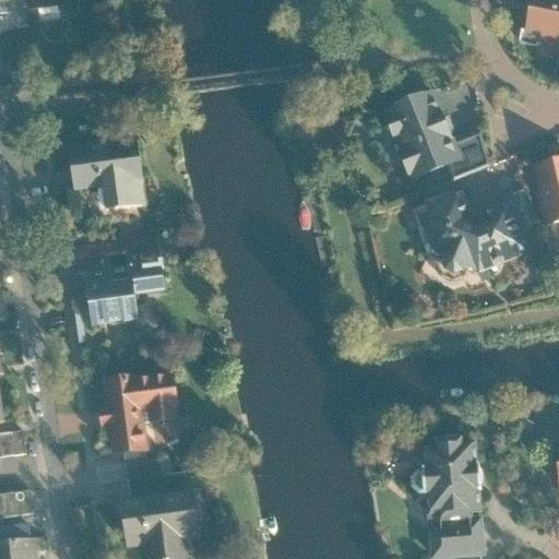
[(0,0),(0,13),(12,12),(13,19),(26,18),(25,10),(24,0),(0,0)]
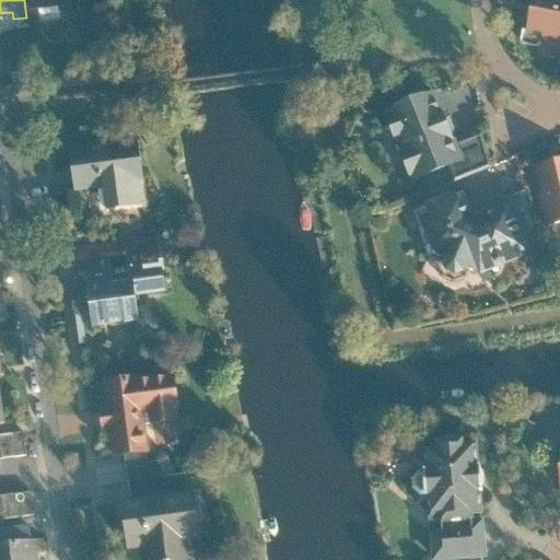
[(24,0),(25,10),(58,7),(59,12),(71,11),(69,0),(24,0)]
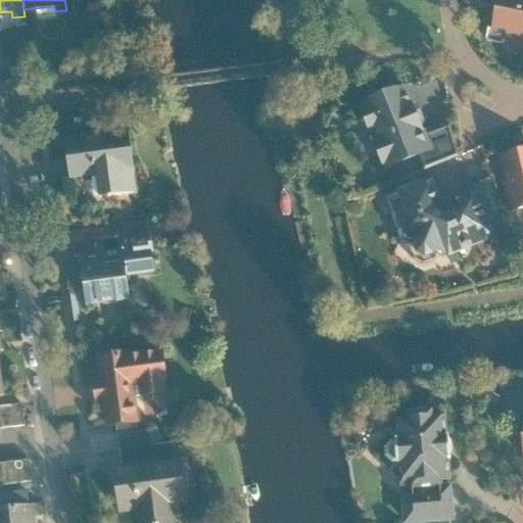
[(522,0),(492,0),(487,30),(483,29),(482,37),(500,41),(510,43),(509,47),(522,49),(522,0)]
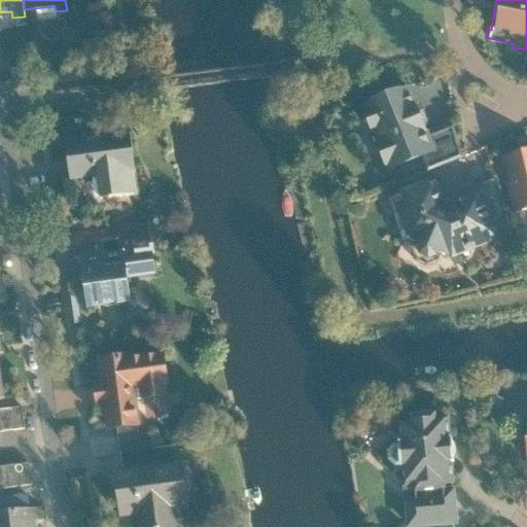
[(408,88),(361,106),(387,168),(420,153),(427,170),(460,159),(452,126),(429,137),(408,88)]
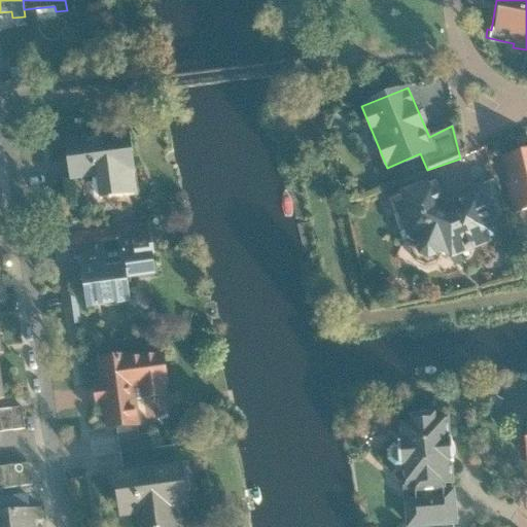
[(127,133),(64,140),(68,180),(93,177),(96,198),(135,194),(127,133)]
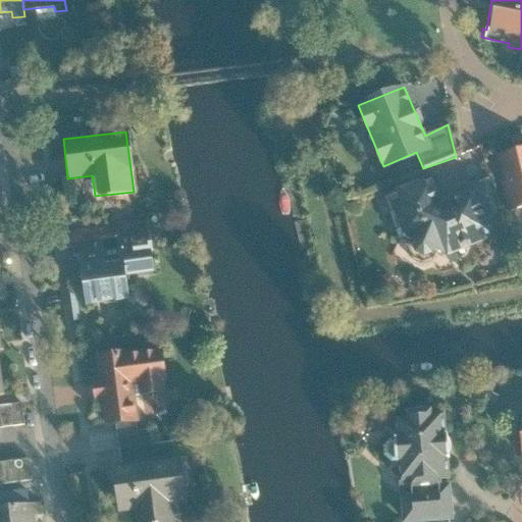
[(521,150),(498,156),(504,180),(502,181),(509,209),(521,205),(521,150)]
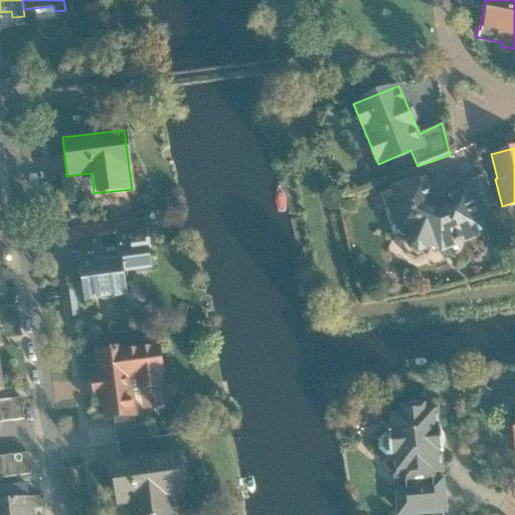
[(417,177),(381,193),(398,233),(407,237),(405,241),(408,249),(417,253),(425,250),(428,246),(442,252),(479,236),(475,225),(485,221),(482,213),(470,186),(441,197),(437,194),(433,184),(421,188),(417,177)]
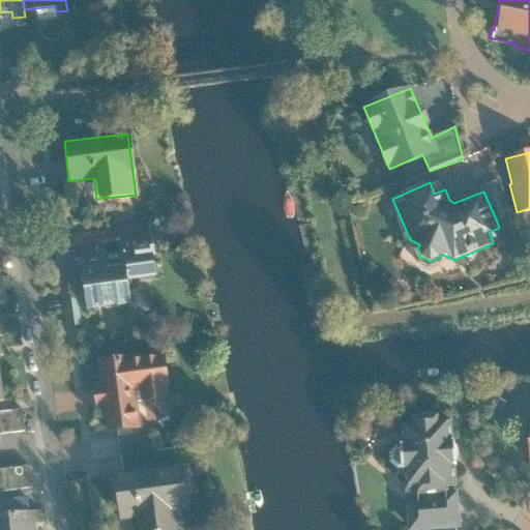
[(497,185),(483,192),(496,219),(504,216),(497,185)]
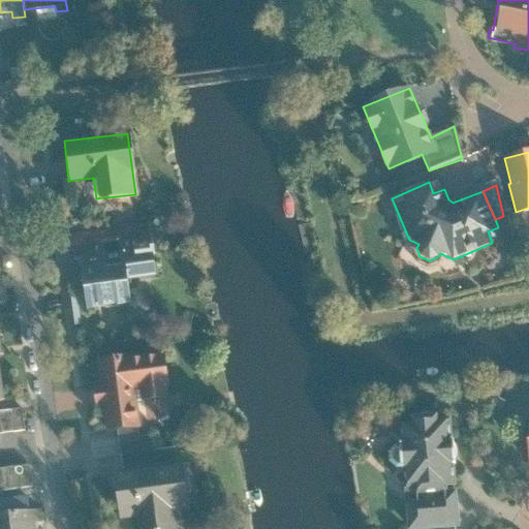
[(157,278),(150,224),(75,235),(85,310),(128,304),(125,281),(157,278)]
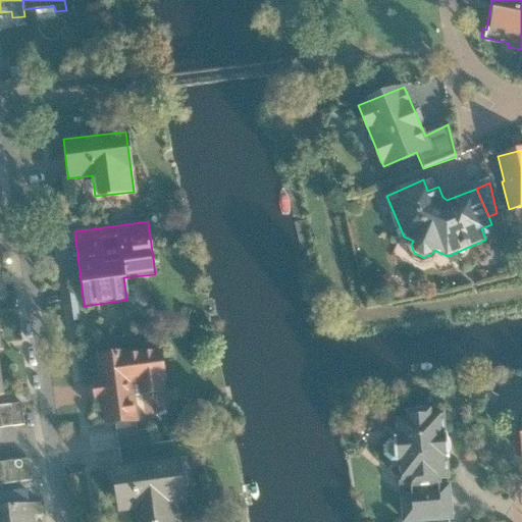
[(0,330),(0,329),(0,393),(9,392),(0,330)]
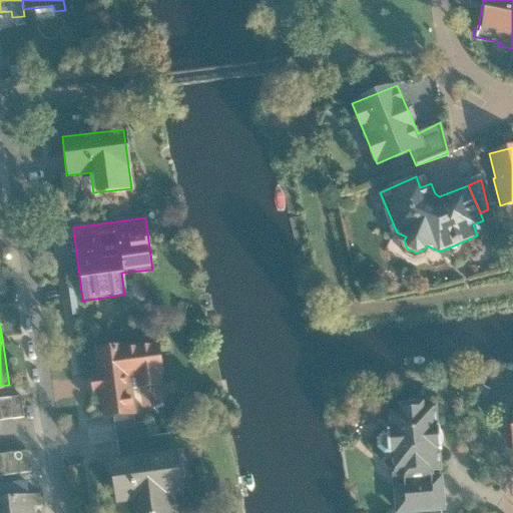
[(127,346),(93,350),(96,377),(90,378),(92,396),(98,395),(102,420),(112,419),(133,416),(136,416),(131,381),(134,380),(136,391),(163,387),(158,348),(127,351),(127,346)]
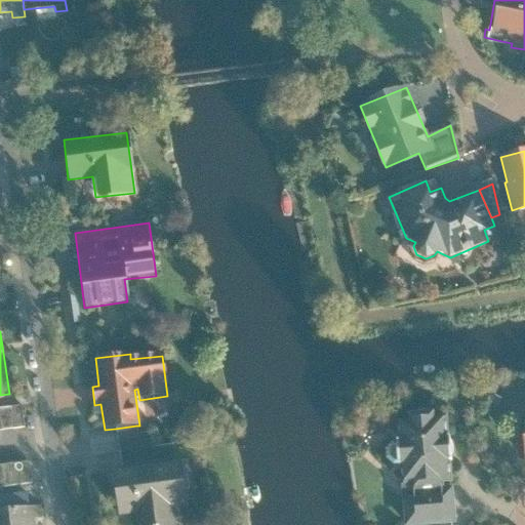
[(33,403),(0,408),(0,428),(35,422),(33,403)]
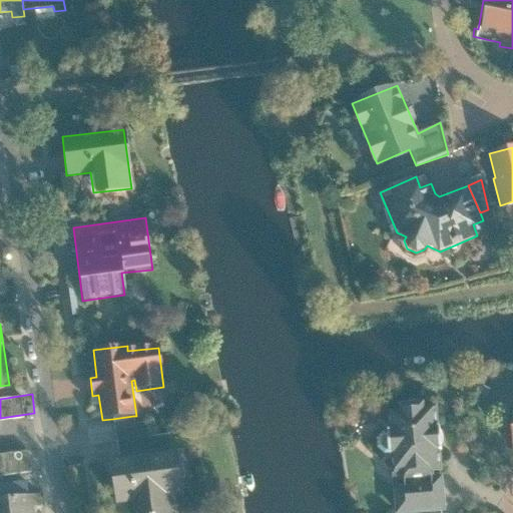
[(439,407),(387,411),(394,512),(439,512),(447,512),(439,407)]
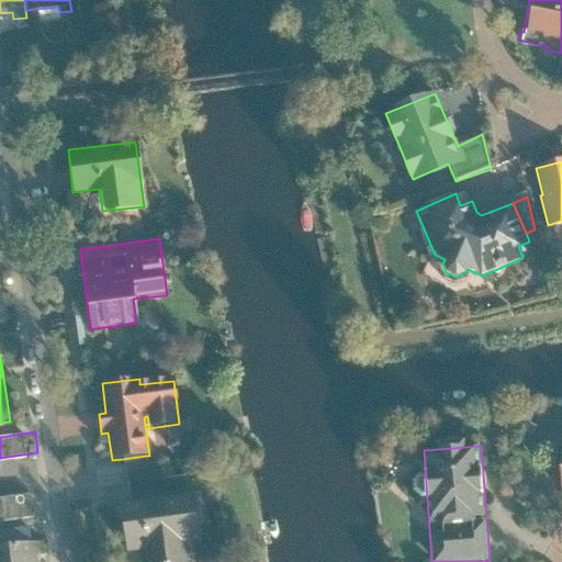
[(123,459),(126,484),(166,479),(164,463),(147,467),(146,456),(123,459)]
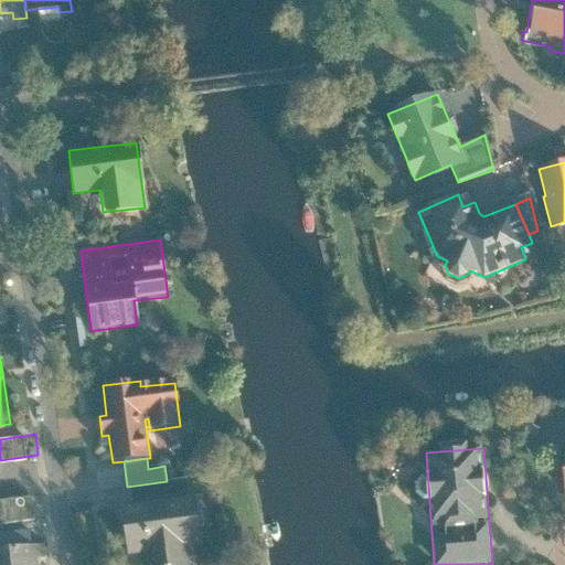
[(127,487),(129,507),(190,498),(187,479),(167,481),(127,487)]
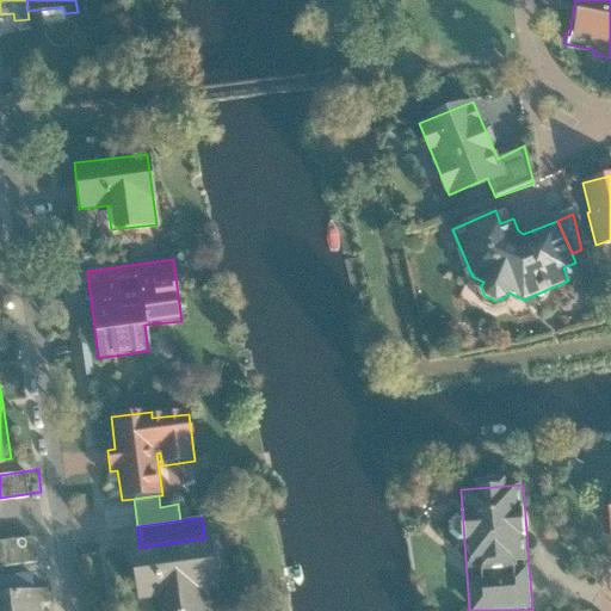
[(37,536),(0,541),(0,565),(41,560),(37,536)]
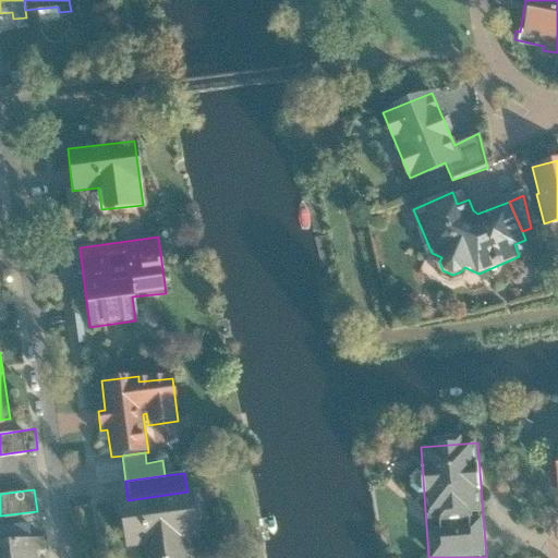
[(128,500),(119,501),(126,552),(143,548),(143,557),(185,557),(183,543),(199,541),(192,492),(187,492),(128,500)]
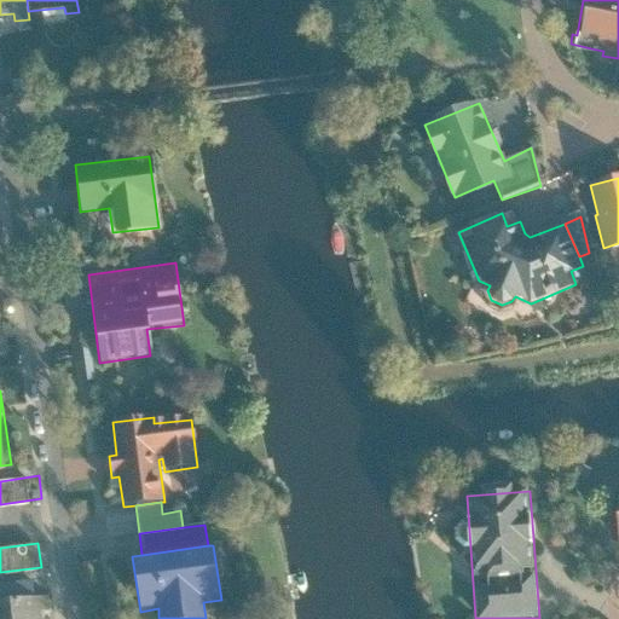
[(0,603),(0,618),(39,618),(39,613),(47,612),(46,599),(0,603)]
